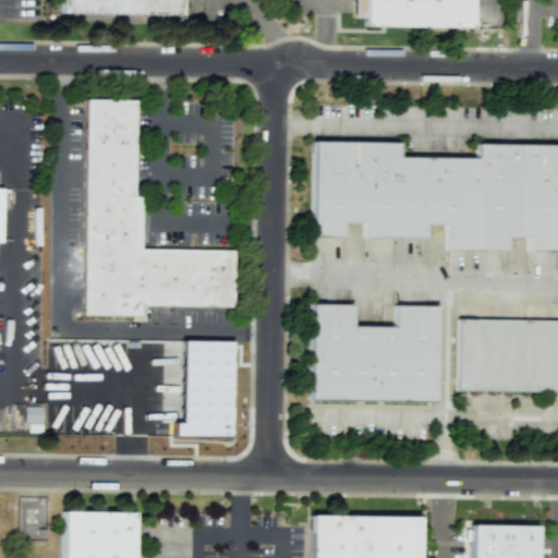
[(64,0),(64,14),(185,16),(185,0),(64,0)]
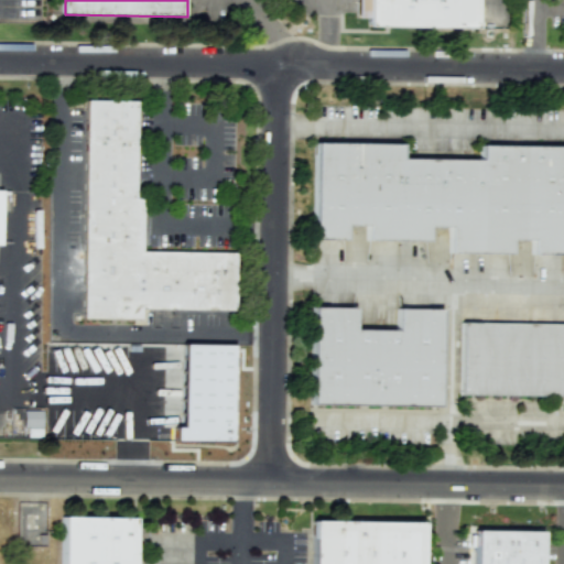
[(354,0),(355,18),(366,18),(366,25),(474,28),(474,0),(354,0)]
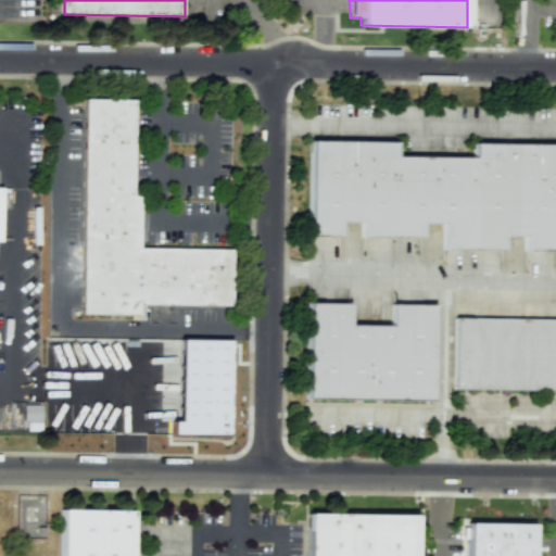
[(86,100),(83,316),(140,316),(139,305),(232,307),(235,250),(141,250),(143,196),(136,197),(137,99),(86,100)]
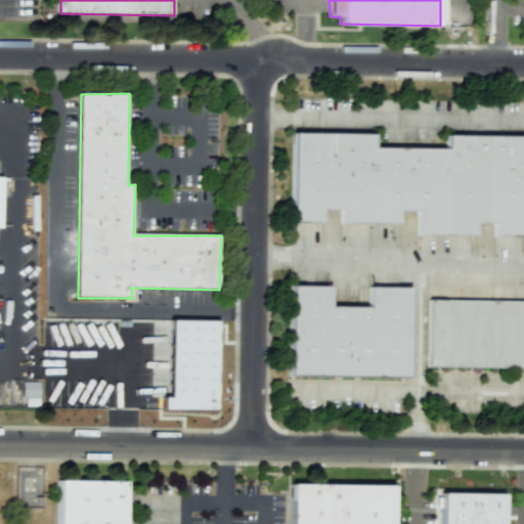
[(523,166),(523,135),(444,135),(443,147),(370,146),(370,133),(290,132),(289,221),(319,222),(319,210),(339,210),(339,222),(395,223),(395,211),(416,211),(416,234),(472,235),(473,223),(492,223),(492,235),(523,236),(523,166)]
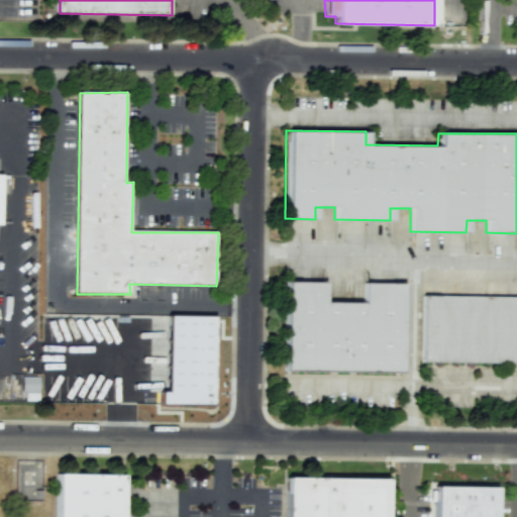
[(402,283),(363,283),(362,302),(323,302),(323,282),(284,281),(283,371),(400,373),(402,283)]
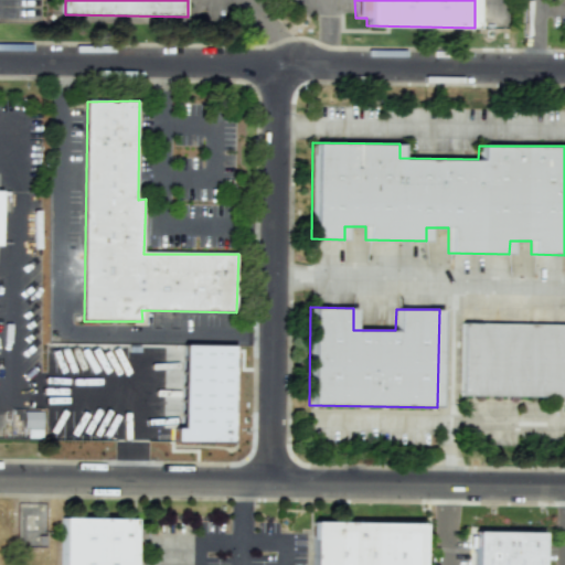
[(459,396),(562,397),(562,404),(564,404),(564,334),(564,324),(460,323),(459,396)]
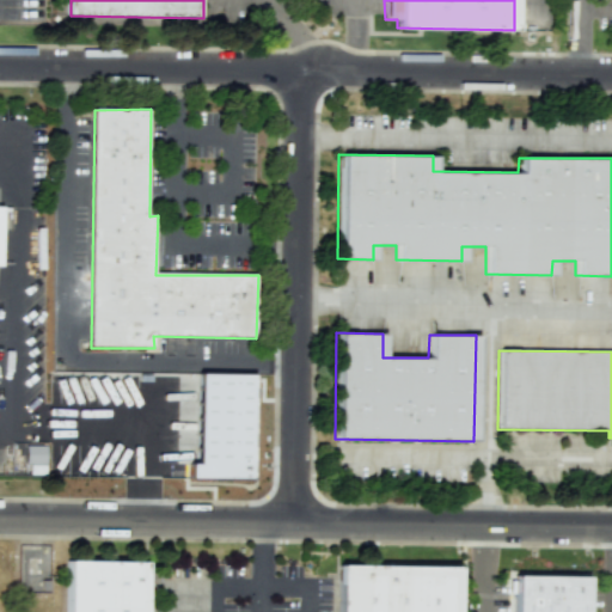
[(44,446),(24,446),(24,464),(44,464),(44,446)]
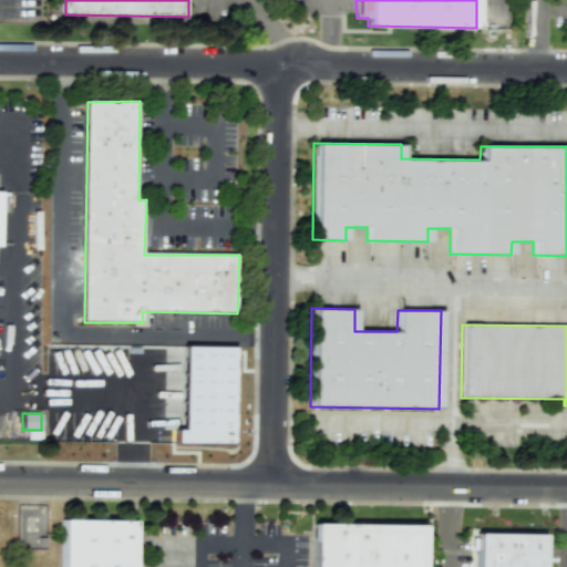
[(132,566),(133,521),(60,519),(59,566),(132,566)]
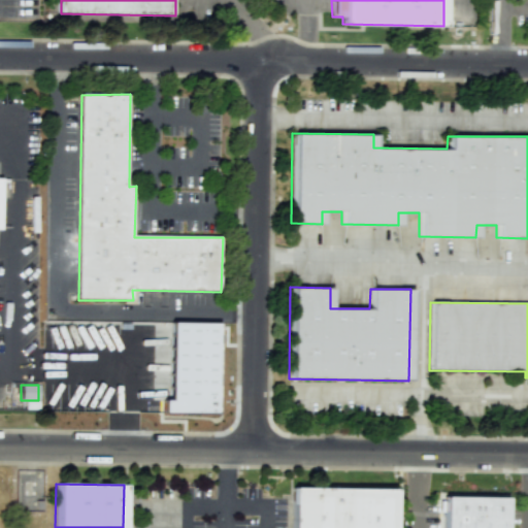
[(299,491),(298,527),(399,527),(400,493),(299,491)]
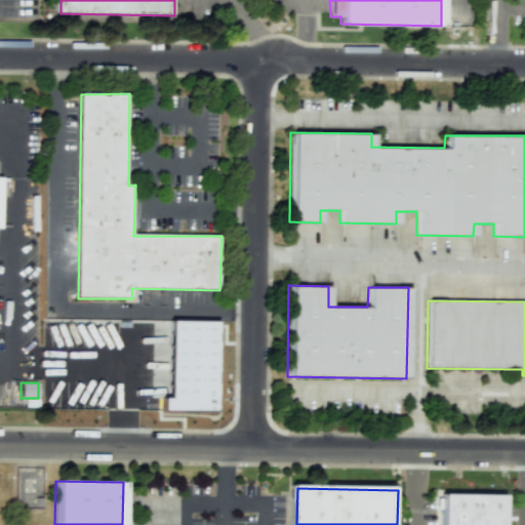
[(446,524),(447,496),(510,497),(508,524),(446,524)]
